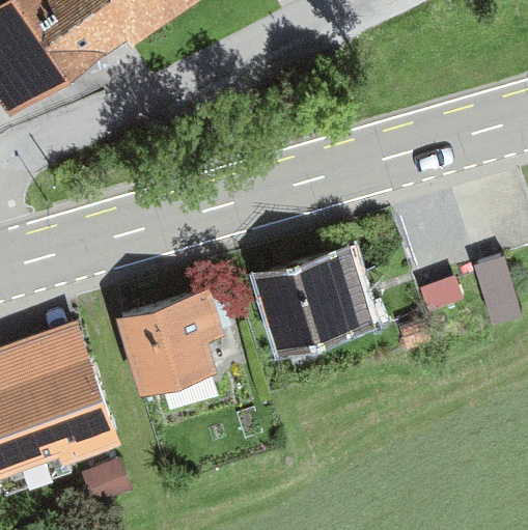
[(120,28),(162,0),(0,0),(0,89),(2,92),(112,15),(120,28)]
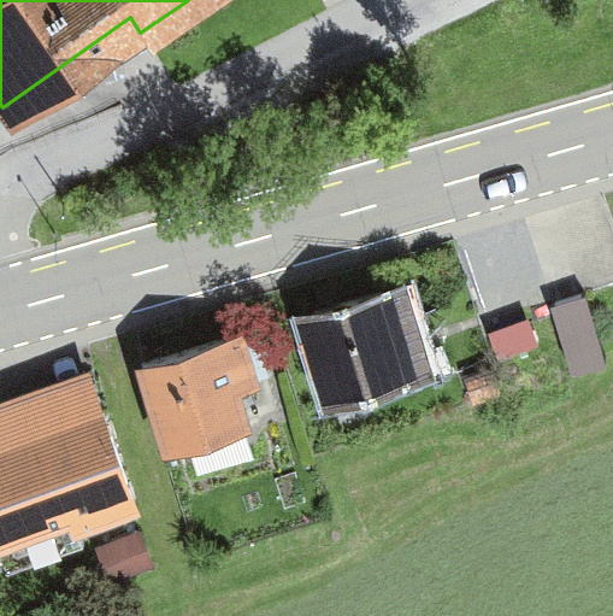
[(393,294),(295,326),(320,405),(398,381),(387,348),(407,341),(393,294)]
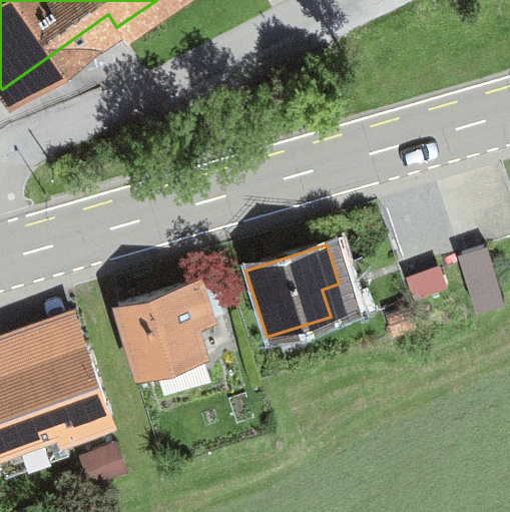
[(484,249),(458,259),(477,316),(503,307),(484,249)]
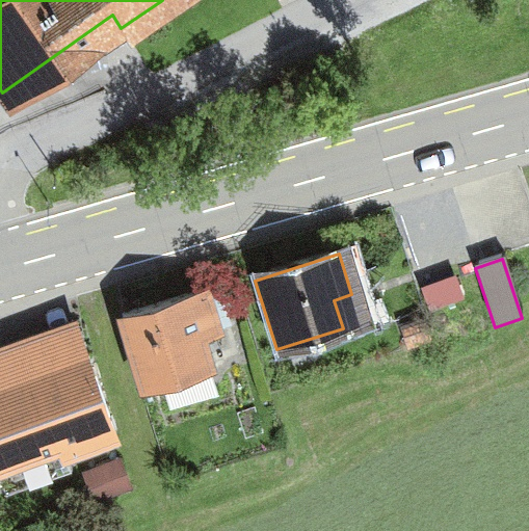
[(452,276),(418,289),(427,313),(460,299),(452,276)]
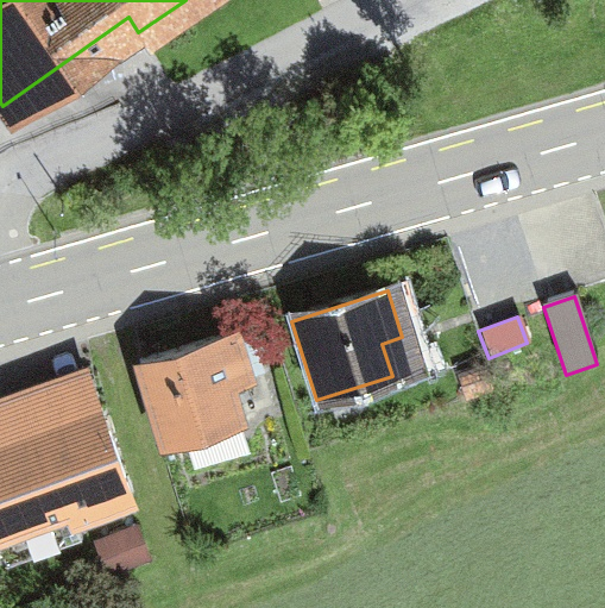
[(232,339),(136,370),(161,449),(237,425),(227,392),(247,386),(232,339)]
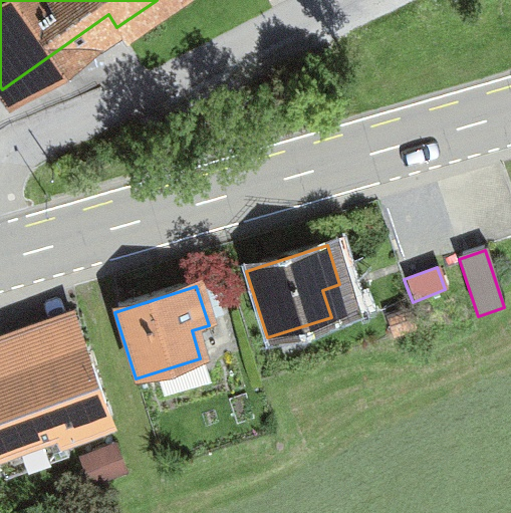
[(0,461),(56,442),(59,452),(115,432),(73,309),(0,333),(0,461)]
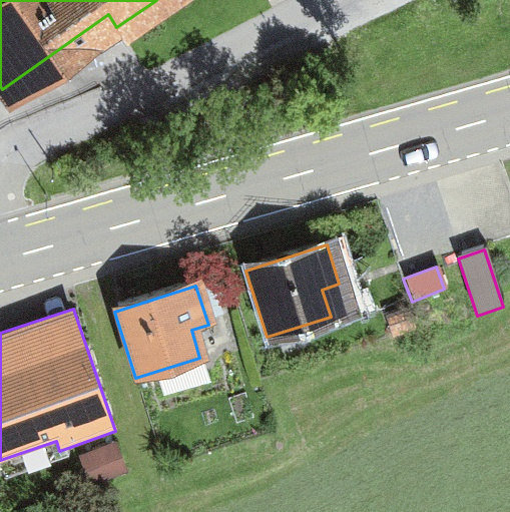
[(115,442),(77,458),(89,486),(127,471),(115,442)]
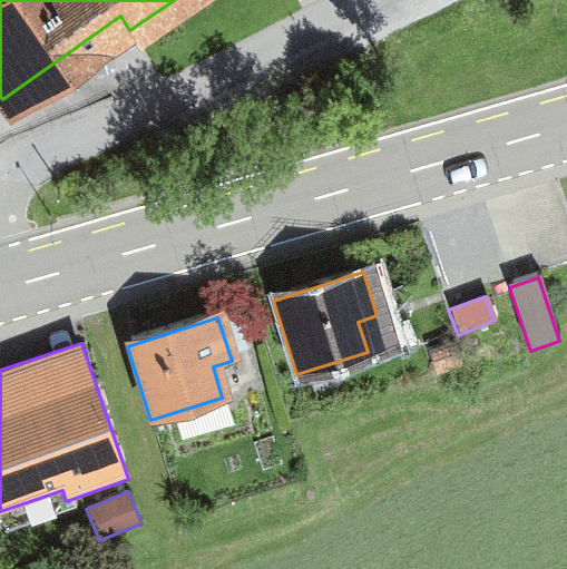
All buildings are outlined.
